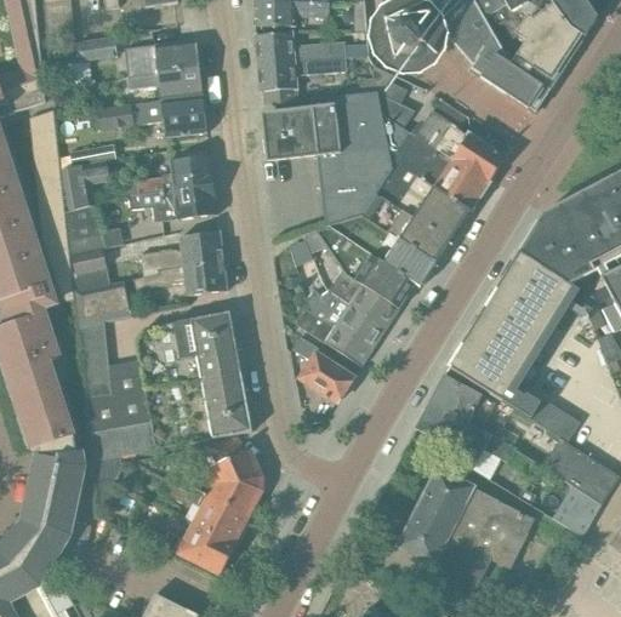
[(9,0),(21,57),(39,53),(34,0),(9,0)]
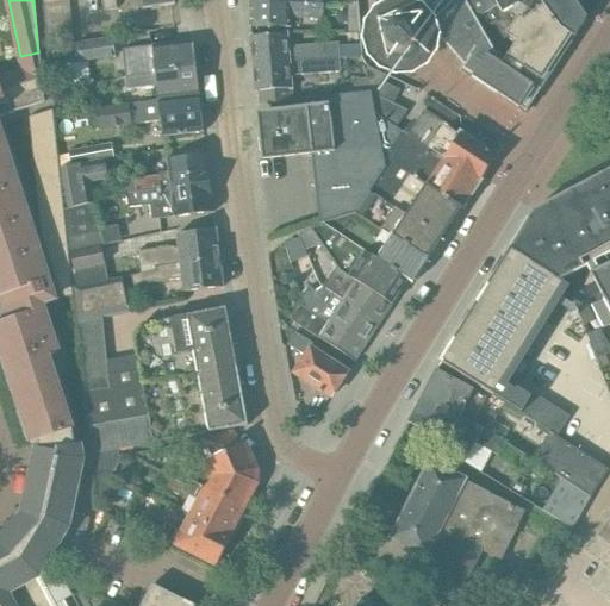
[(69,0),(43,2),(45,16),(70,13),(69,0)]
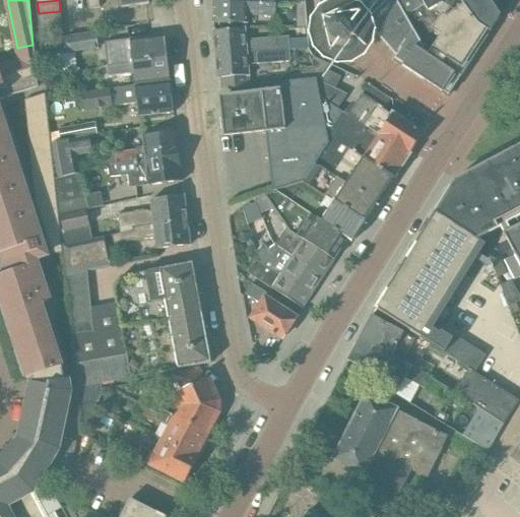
[(213,0),(213,20),(248,20),(248,11),(275,11),(276,0),(213,0)]
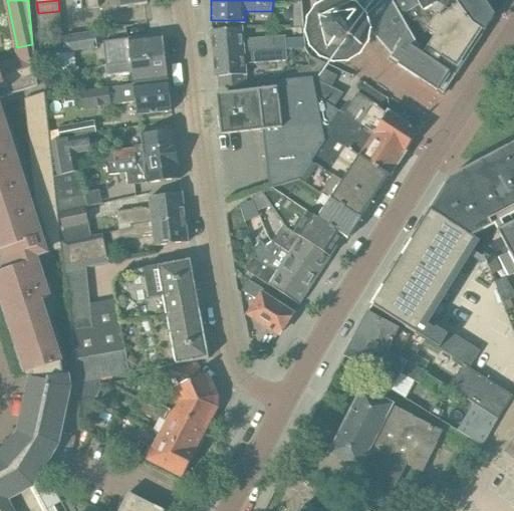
[(357,22),(360,19),(378,0),(317,0),(322,15),(325,12),(328,10),(331,9),(335,8),(338,8),(342,8),(345,9),(348,11),(351,13),(354,16),(355,19),(357,22)]
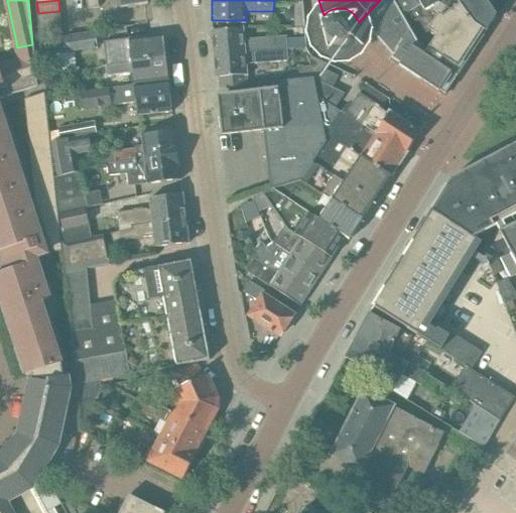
[(380,0),(362,19),(363,19),(393,53),(391,56),(394,57),(400,61),(399,63),(419,77),(439,90),(440,88),(444,91),(445,92),(446,91),(457,75),(458,74),(425,52),(419,48),(421,45),(417,38),(410,27),(410,26),(399,8),(394,0),(380,0)]
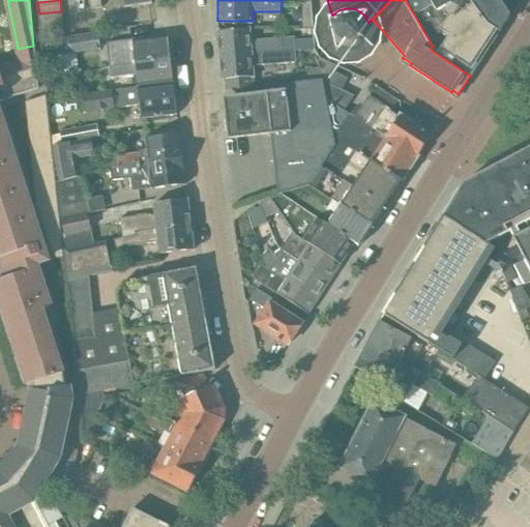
[(405,0),(410,8),(423,0),(405,0)]
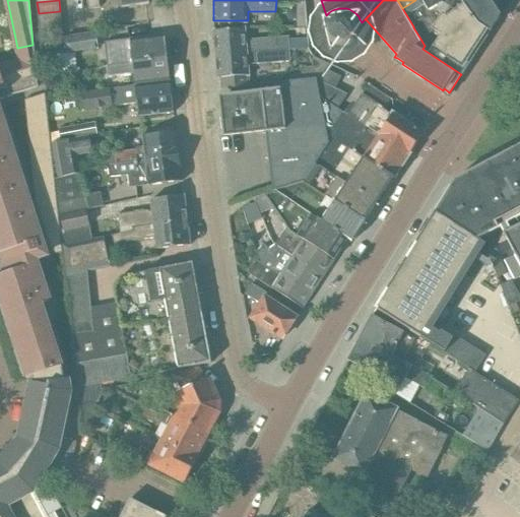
[(409,5),(402,8),(413,26),(413,27),(420,39),(425,46),(423,49),(429,53),(461,74),(488,34),(491,29),(478,21),(462,0),(417,0),(409,5)]
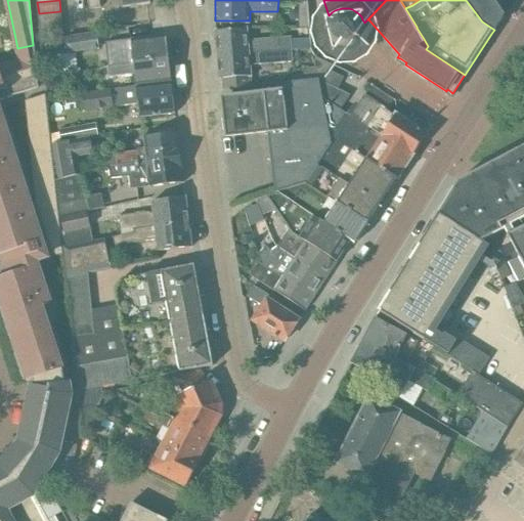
[(466,0),(482,22),(494,30),(499,22),(505,12),(495,0),(466,0)]
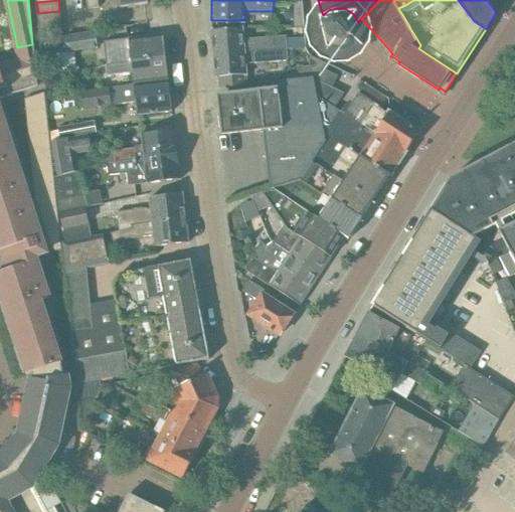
[(326,12),(323,15),(320,21),(318,28),(319,35),(322,41),(327,46),(334,48),(341,49),(348,47),(353,42),(357,36),(359,29),(358,22),(356,19),(355,16),(352,13),(349,11),(346,9),(343,8),(339,8),(336,8),(332,9),(329,10),(326,12)]
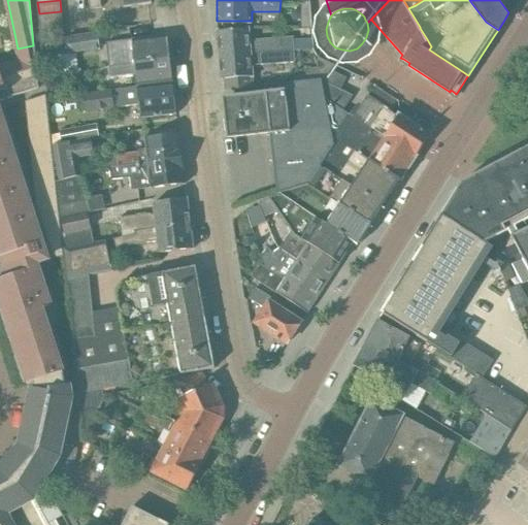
[(61,11),(39,13),(40,26),(63,24),(61,11)]
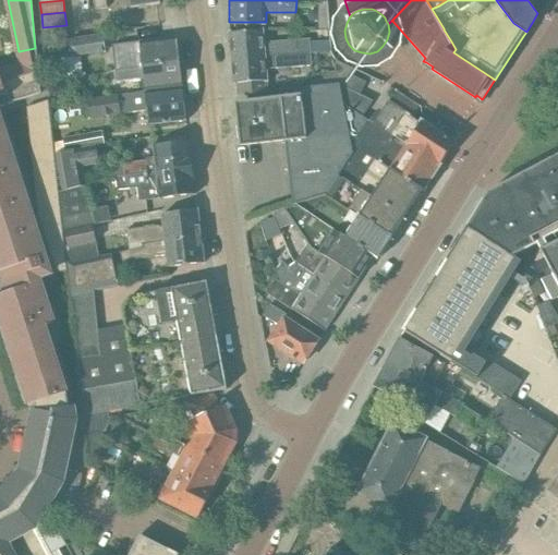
[(67,25),(43,27),(44,39),(46,39),(68,37),(67,25)]
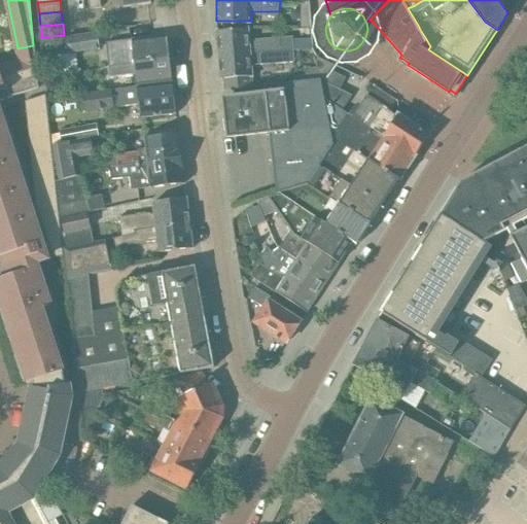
[(278,47),(293,46),(292,35),(276,36),(250,38),(249,27),(216,29),(218,53),(278,47)]
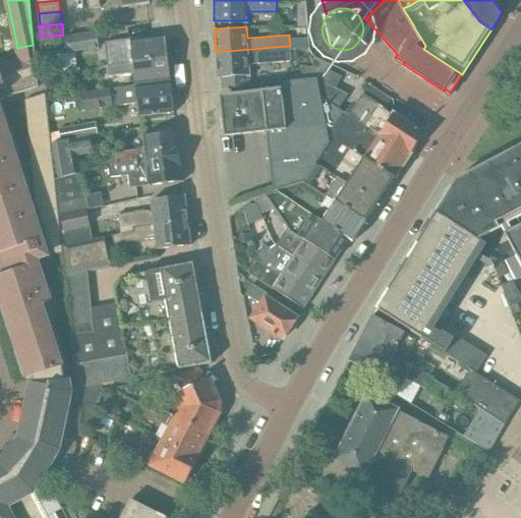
[(97,31),(63,35),(43,37),(44,53),(66,50),(66,51),(98,48),(97,31)]
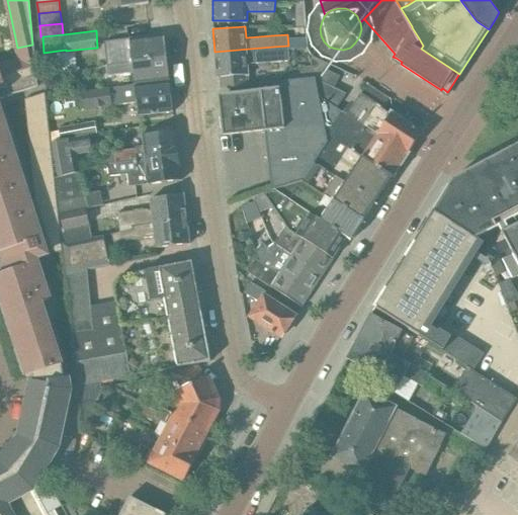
[(112,64),(166,57),(163,31),(128,36),(113,38),(114,51),(111,52),(112,64)]
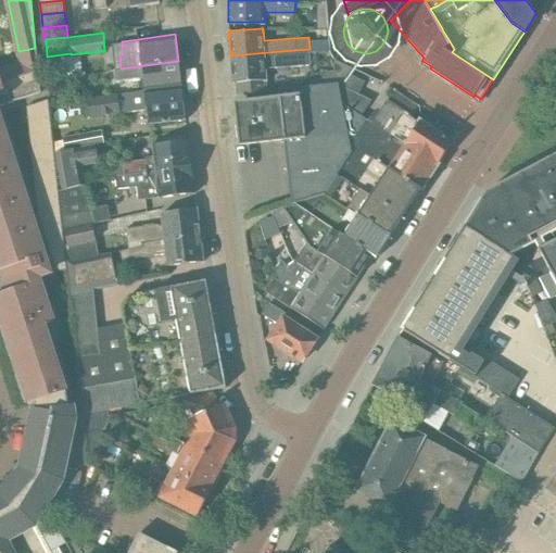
[(39,90),(35,48),(19,51),(22,62),(0,68),(0,314),(28,402),(32,401),(38,399),(64,391),(71,390),(49,323),(58,321),(43,278),(57,275),(0,103),(39,90)]
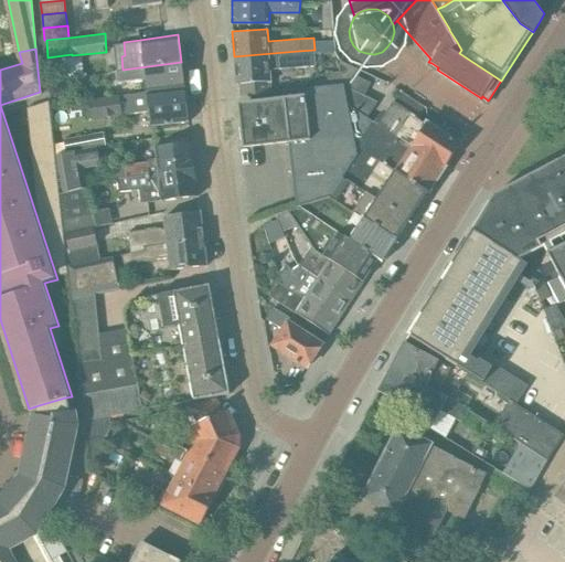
[(315,63),(315,50),(298,51),(234,56),(236,82),(240,82),(241,95),(270,92),(268,66),(315,63)]
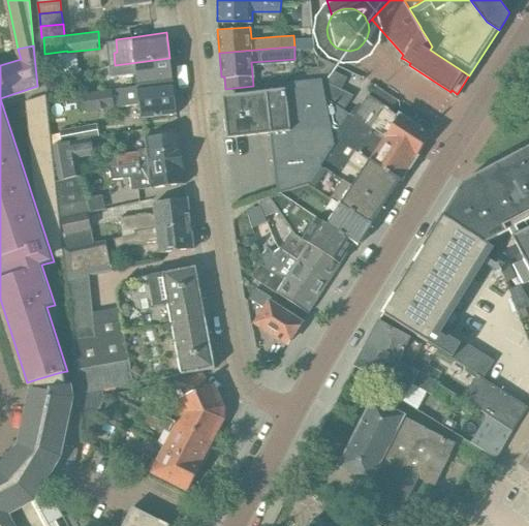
[(137,85),(173,81),(169,58),(115,65),(116,75),(135,72),(137,85)]
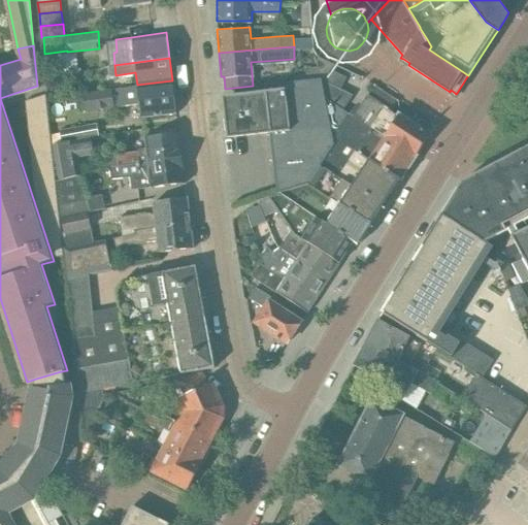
[(419,151),(414,148),(424,131),(420,128),(420,127),(367,93),(353,115),(343,108),(353,93),(340,87),(345,74),(331,67),(325,78),(323,77),(327,98),(332,119),(333,124),(342,131),(341,133),(347,136),(345,136),(347,137),(347,138),(361,148),(358,151),(400,178),(419,151)]
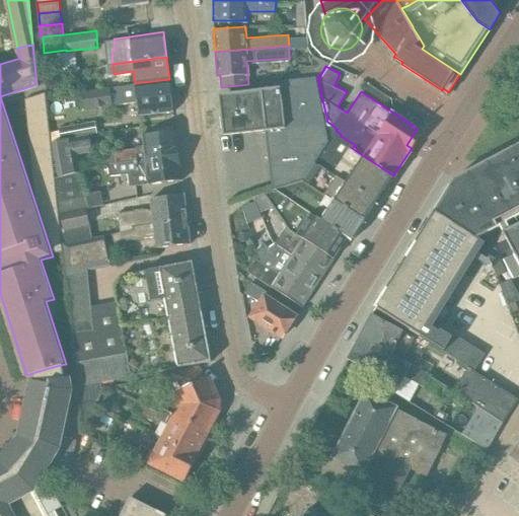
[(301,178),(304,179),(330,140),(327,122),(326,117),(321,96),(317,76),(316,74),(260,81),(261,90),(222,94),(226,131),(265,127),(273,189),(301,178)]
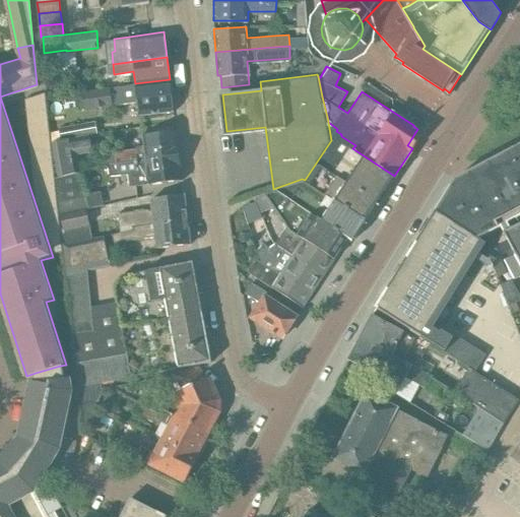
[(170,79),(135,83),(117,86),(92,90),(81,93),(84,108),(95,106),(116,103),(116,104),(137,102),(139,115),(174,110),(170,79)]
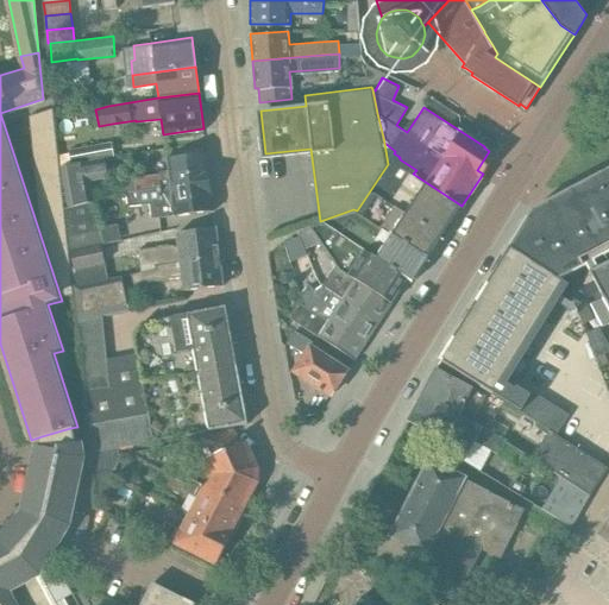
[(74,292),(54,106),(29,114),(41,231),(62,295),(74,292)]
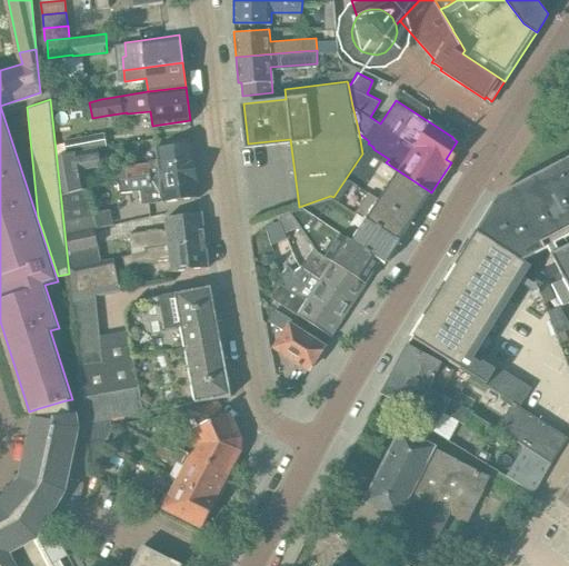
[(58,154),(58,155),(100,148),(99,146),(107,145),(105,131),(65,138),(67,152),(58,154)]
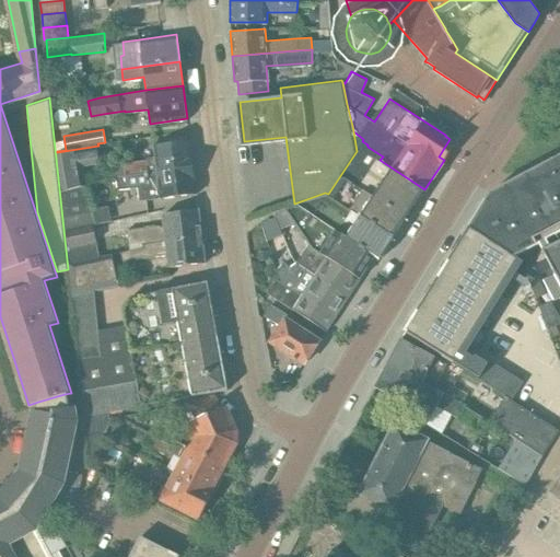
[(357,151),(328,194),(338,200),(393,234),(422,189),(423,190),(424,189),(380,160),(383,157),(368,147),(368,146),(366,144),(368,144),(362,141),(363,139),(353,131),(357,151)]
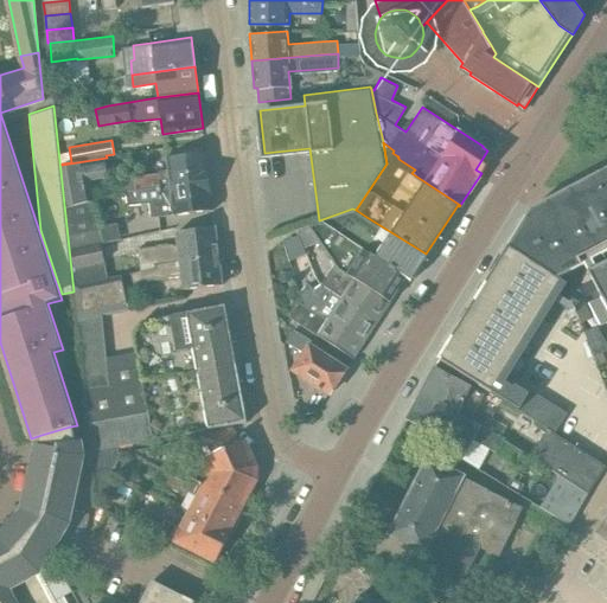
[(135,190),(209,180),(205,151),(166,155),(167,168),(158,170),(158,174),(134,177),(135,190)]
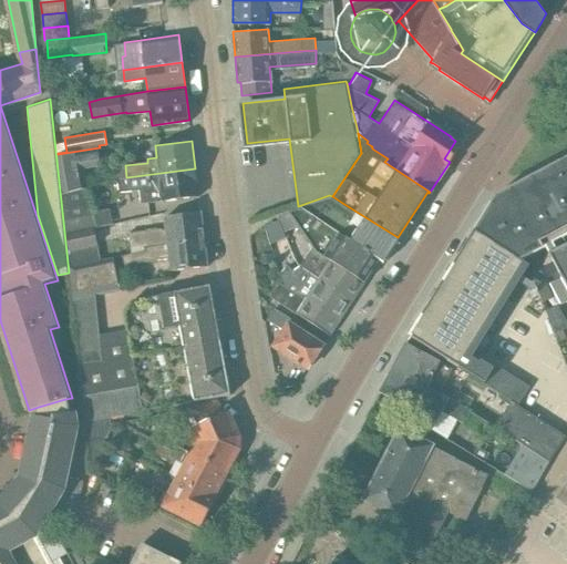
[(61,181),(62,192),(88,187),(84,166),(102,163),(100,147),(58,154),(61,181)]
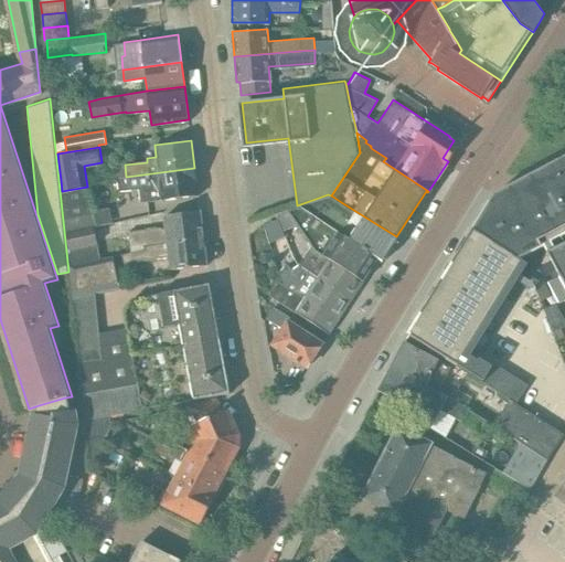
[(564,241),(548,250),(564,282),(564,154),(494,192),(471,229),(512,252),(564,223),(564,241)]
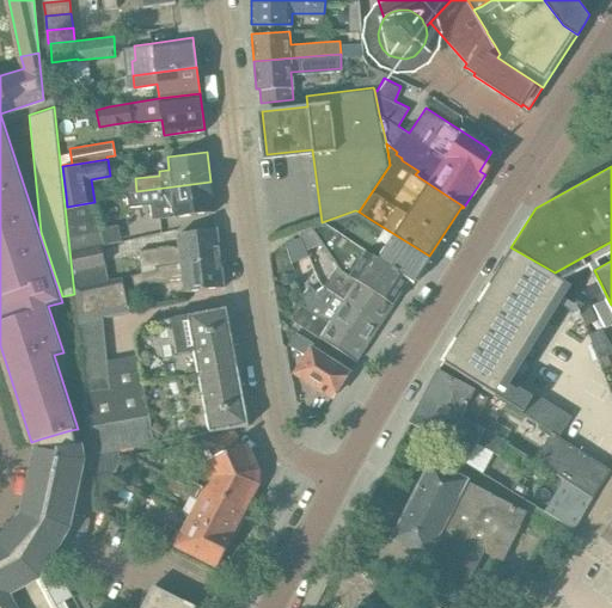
[(127,195),(129,206),(151,203),(152,217),(214,210),(210,182),(136,191),(138,192),(127,195)]
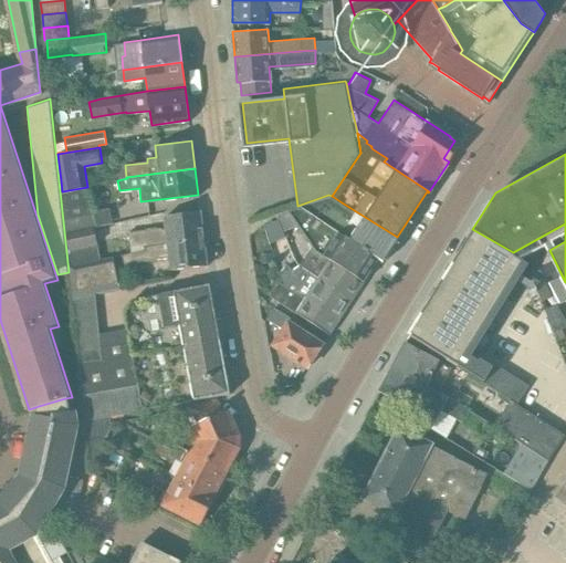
[(62,191),(66,231),(94,226),(94,225),(113,220),(109,206),(94,209),(90,187),(87,187),(62,191)]
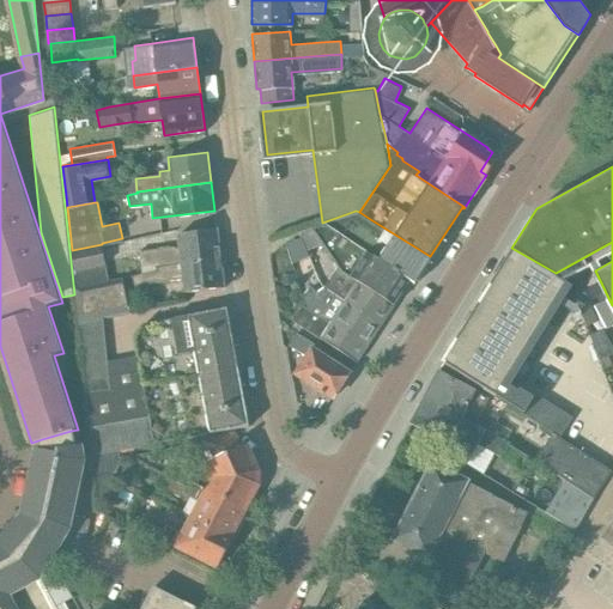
[(322,223),(311,226),(322,242),(338,266),(344,270),(351,275),(366,250),(410,279),(414,282),(418,278),(419,279),(428,266),(426,265),(431,257),(430,256),(370,219),(359,212),(356,211),(322,223)]
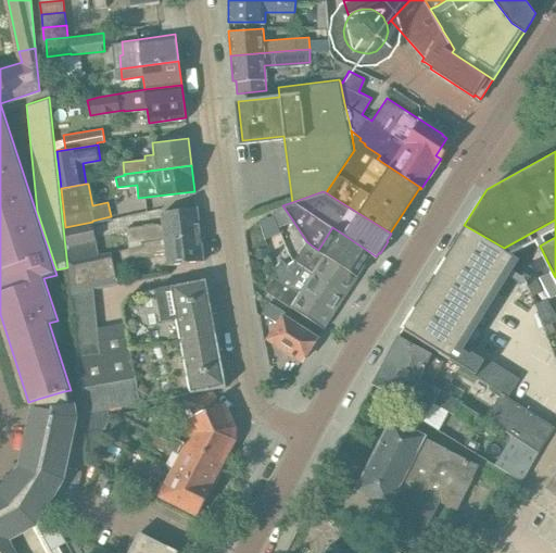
[(282,205),(270,210),(278,226),(292,220),(282,205)]
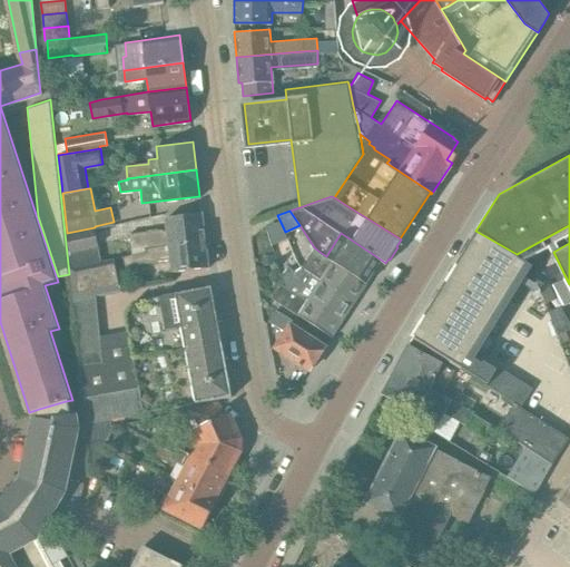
[(123,254),(123,255),(146,251),(145,246),(205,238),(202,212),(166,216),(167,227),(129,232),(131,253),(123,254)]
